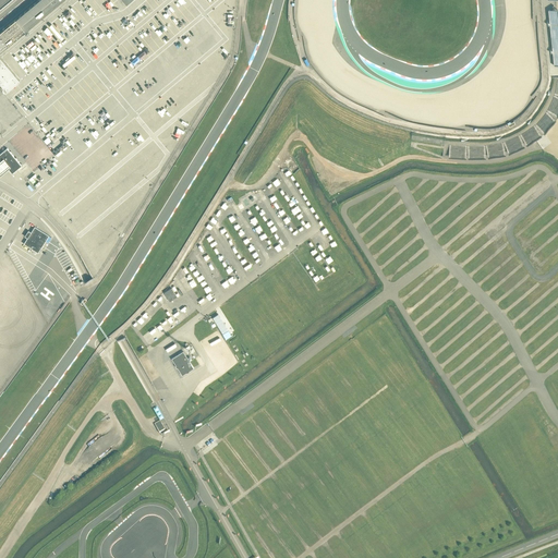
[(3,89),(3,91),(4,91),(5,91),(7,91),(20,80),(0,56),(0,48),(57,0),(38,0),(0,32),(0,82),(4,87),(3,87),(3,89)]
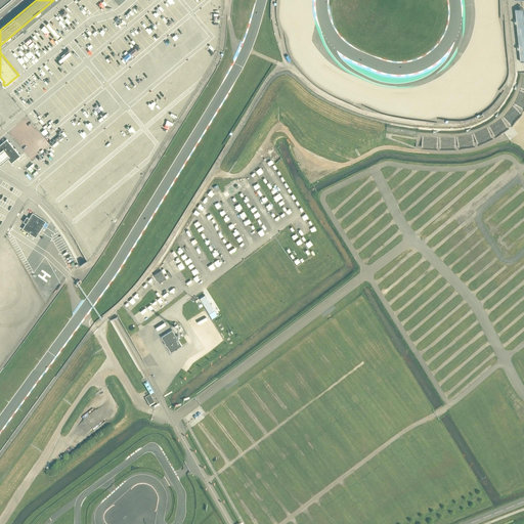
[(211,9),(214,14),(222,8),(219,4),(211,9)]
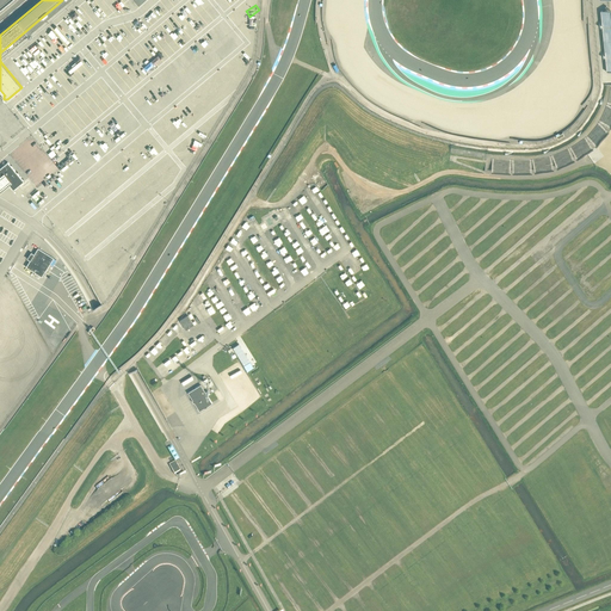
[(172,30),(166,35),(171,39),(176,35),(172,30)]
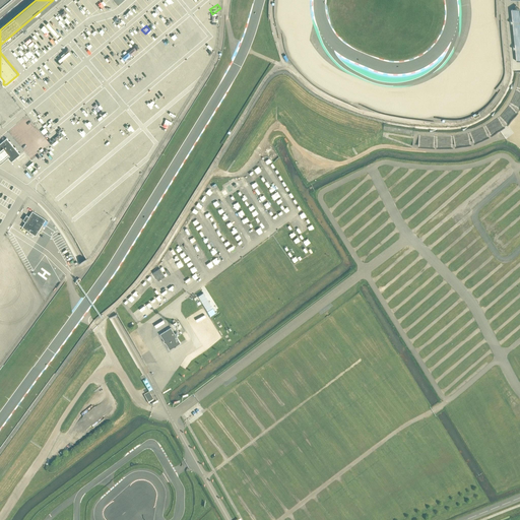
[(136,41),(142,36),(139,31),(133,37),(136,41)]
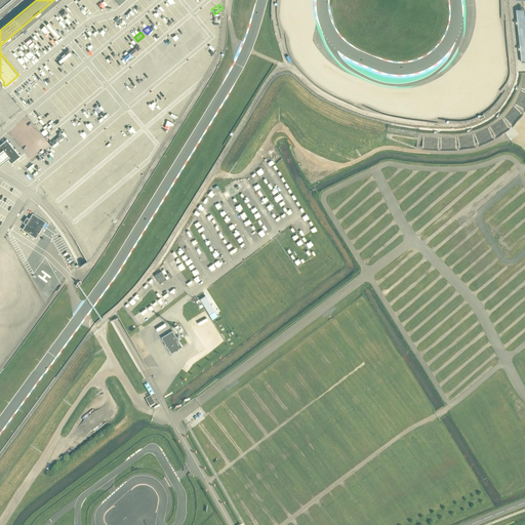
[(97,58),(103,65),(105,67),(103,69),(104,71),(109,67),(107,64),(112,59),(106,52),(97,58)]
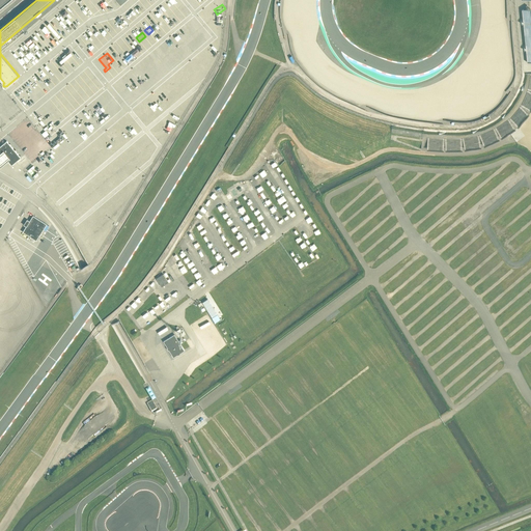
[(134,86),(142,80),(141,78),(133,84),(134,86)]
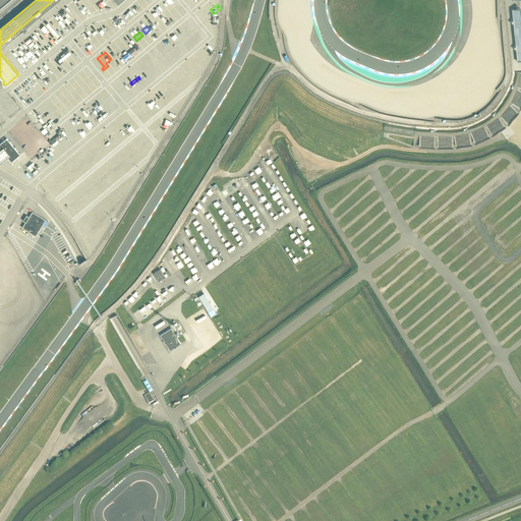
[(41,93),(44,91),(37,81),(34,83),(41,93)]
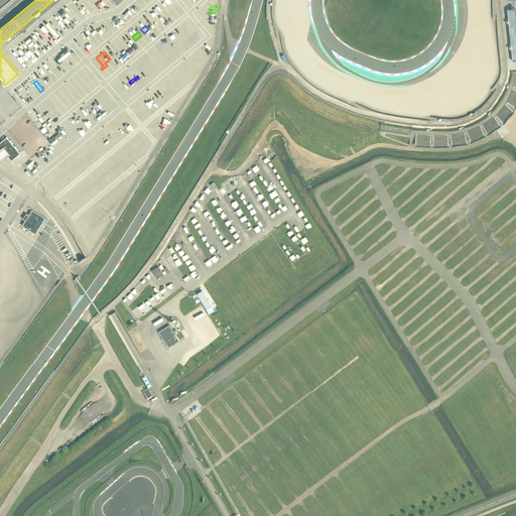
[(114,106),(119,101),(114,95),(109,100),(114,106)]
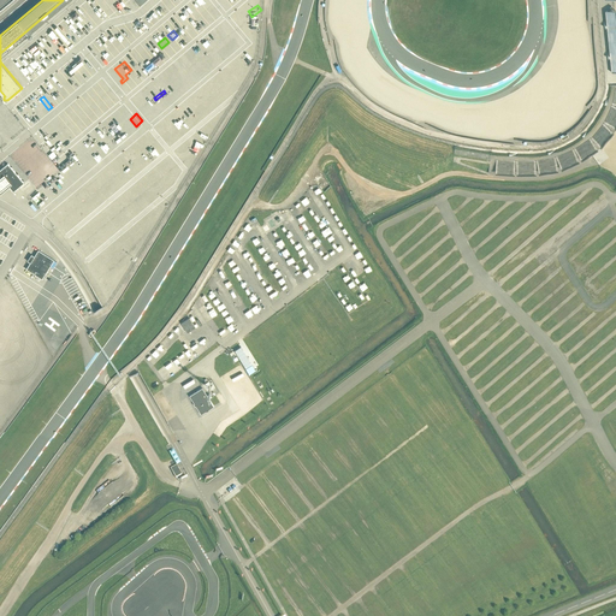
[(129,126),(118,136),(120,140),(131,130),(129,126)]
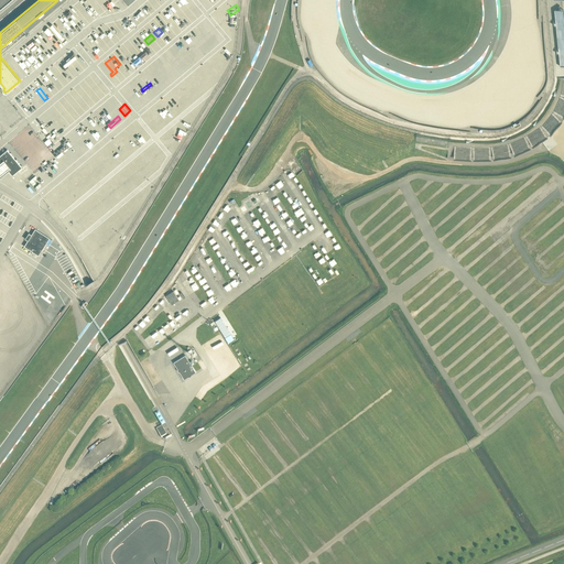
[(138,126),(144,134),(147,132),(139,123),(138,126)]
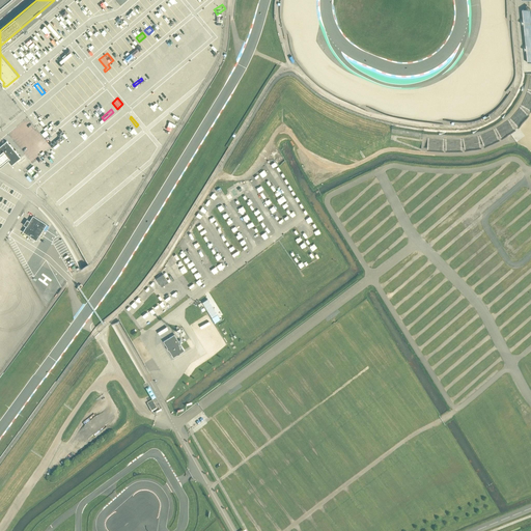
[(107,144),(110,142),(108,140),(112,137),(109,134),(103,139),(104,141),(107,144)]
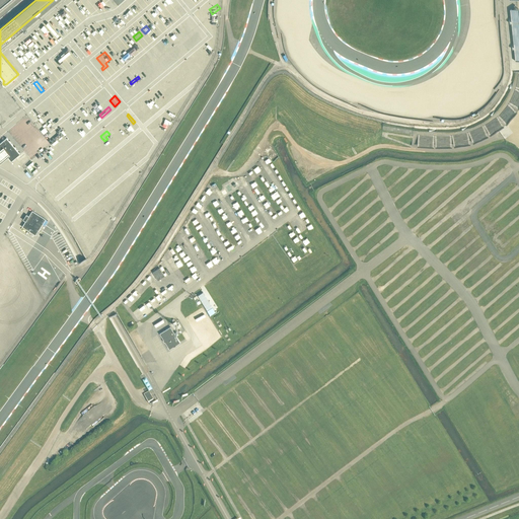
[(9,159),(11,161),(20,154),(6,138),(0,143),(0,147),(2,150),(6,155),(9,159)]
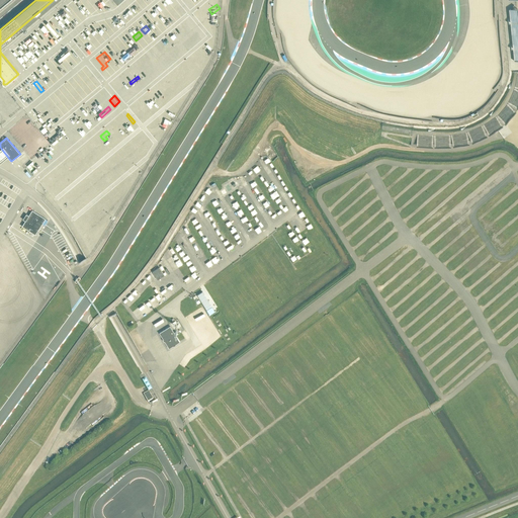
[(86,154),(88,152),(87,151),(95,144),(91,139),(81,149),(86,154)]
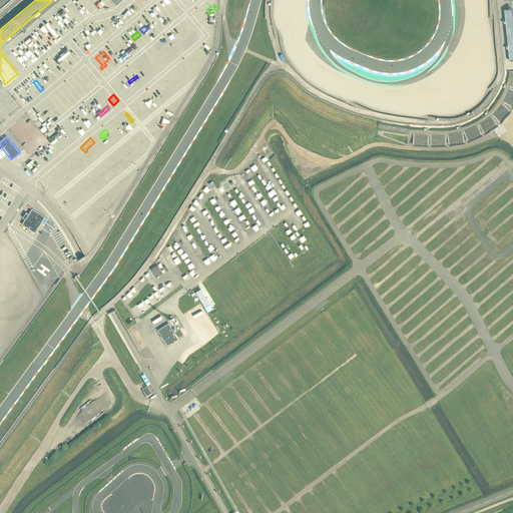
[(2,148),(0,150),(0,162),(0,163),(9,157),(2,148)]
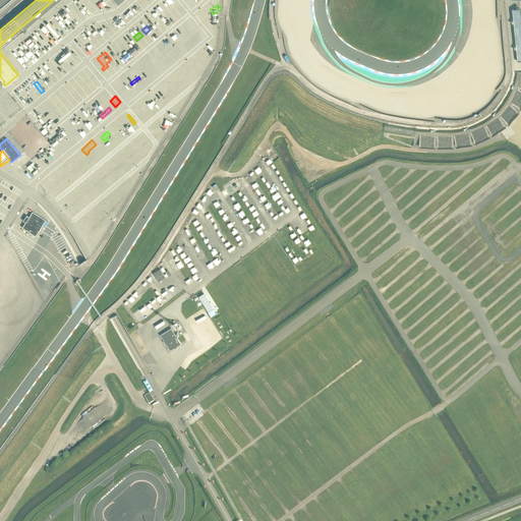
[(75,159),(71,162),(75,167),(79,164),(75,159)]
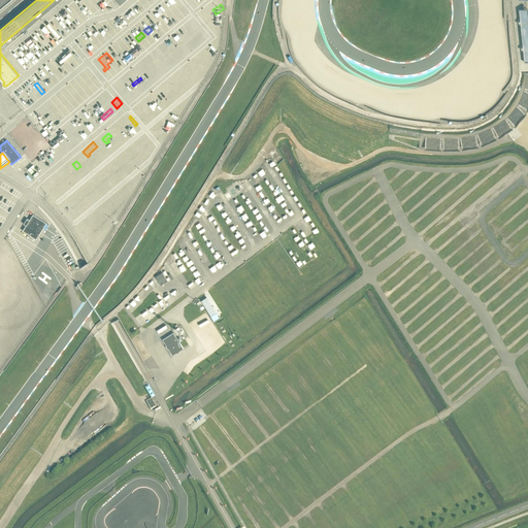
[(236,197),(244,191),(238,183),(230,189),(236,197)]
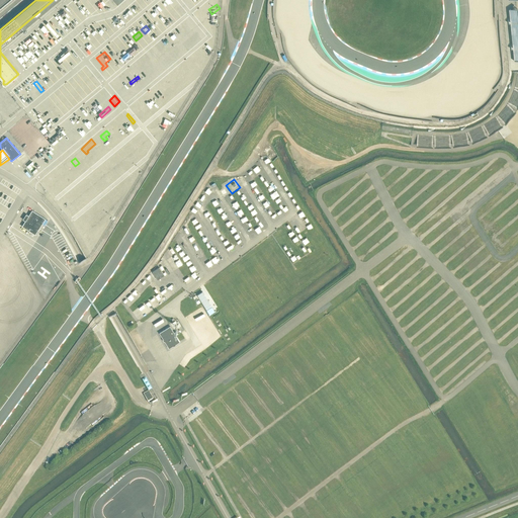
[(46,219),(32,210),(22,226),(35,235),(46,219)]
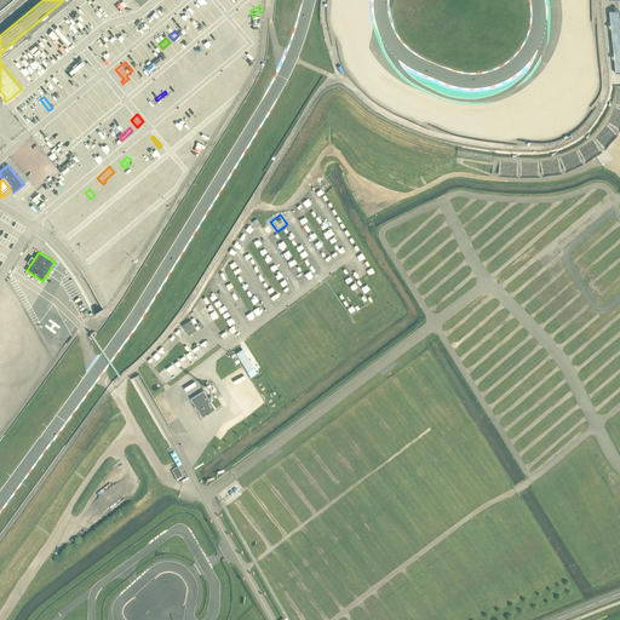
[(227,269),(220,274),(225,279),(231,274),(227,269)]
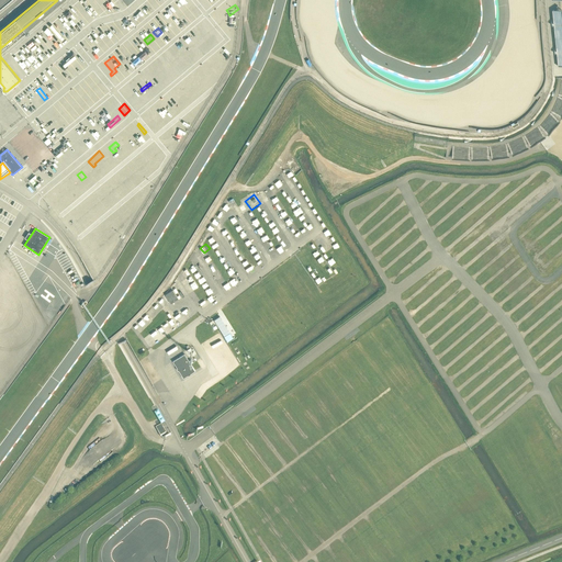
[(250,273),(254,272),(255,274),(259,272),(255,265),(248,268),(250,273)]
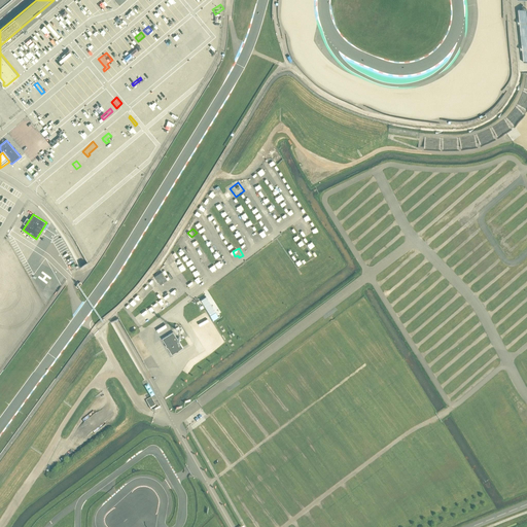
[(223,259),(218,262),(223,270),(227,267),(225,264),(226,264),(223,259)]
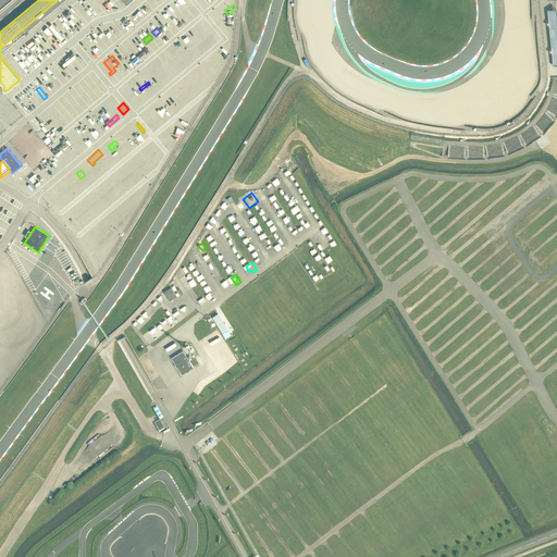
[(163,292),(169,300),(176,296),(171,287),(163,292)]
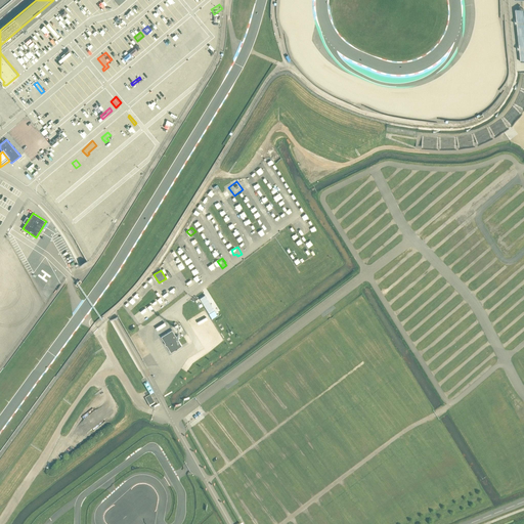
[(200,298),(209,314),(215,310),(205,295),(200,298)]
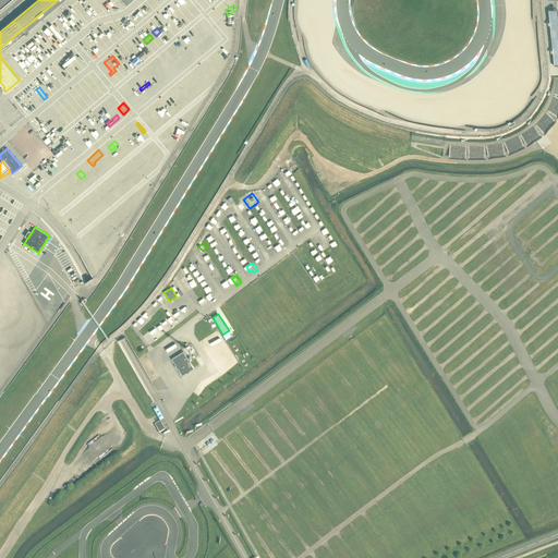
[(232,329),(226,334),(229,339),(237,335),(232,329)]
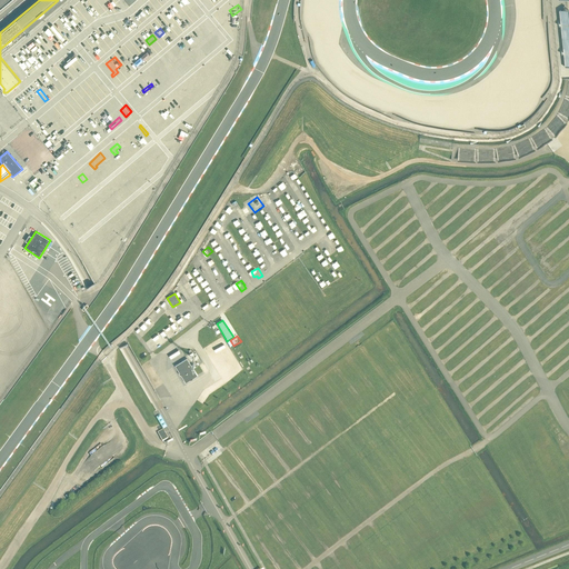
[(187,358),(176,366),(186,382),(197,376),(187,358)]
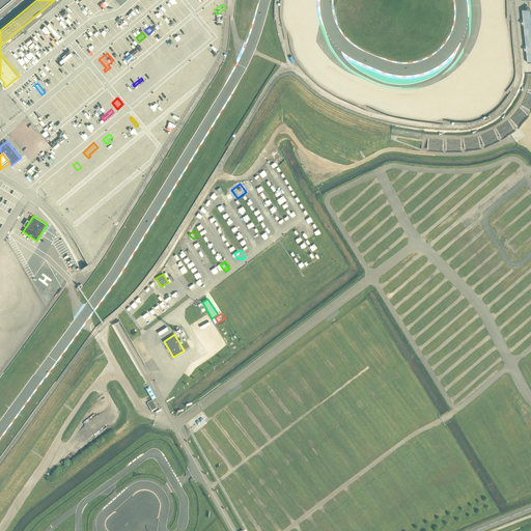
[(155,400),(159,398),(152,388),(149,390),(155,400)]
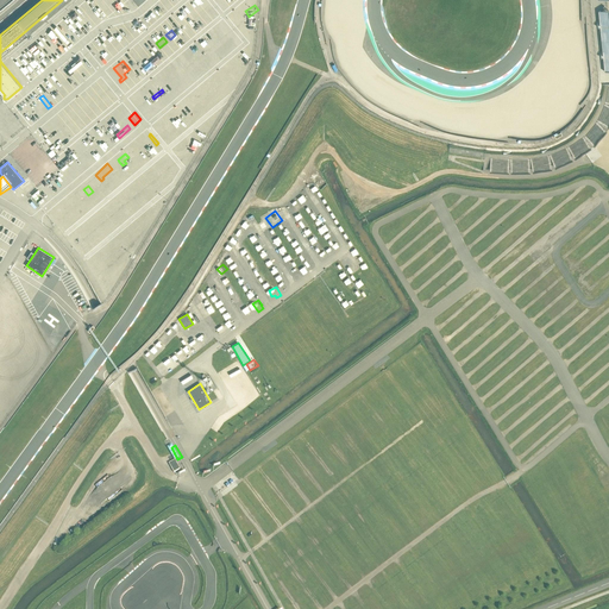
[(175,460),(169,464),(174,473),(180,470),(175,460)]
